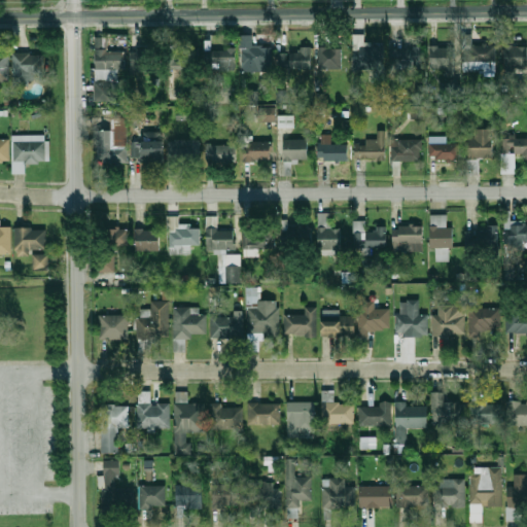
[(383,44),(361,44),(361,38),(352,38),(352,68),(383,68),(383,44)]
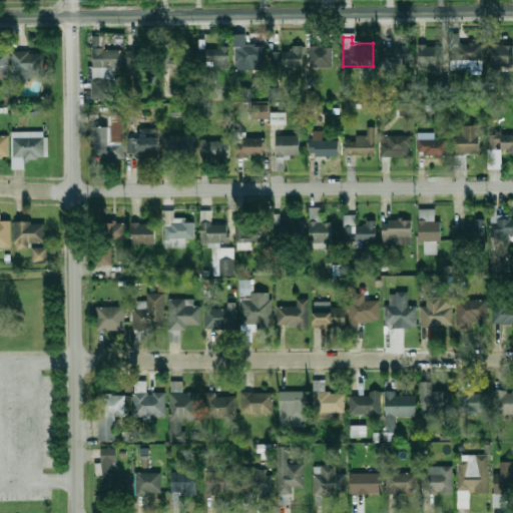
[(234,43),(234,69),(264,69),(264,43),(234,43)]
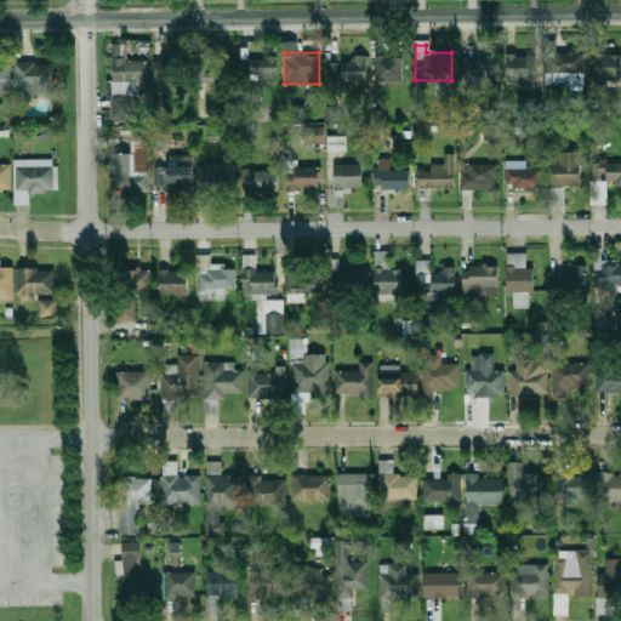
[(547,74),(584,74),(584,52),(547,52),(547,74)]
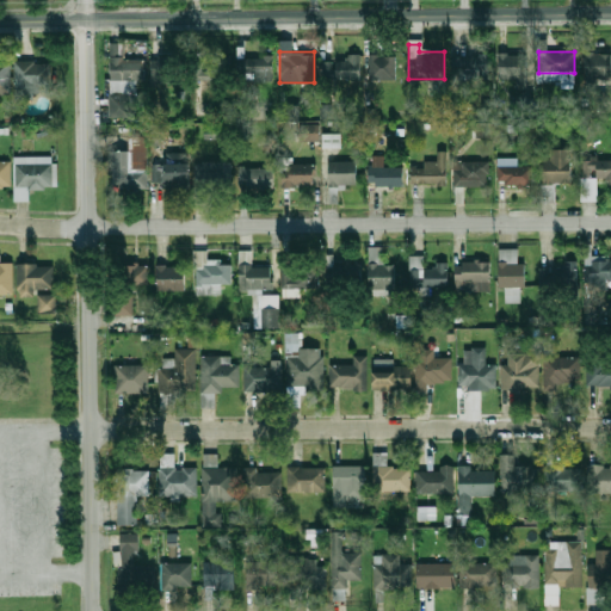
[(610,51),(584,51),(584,76),(610,76),(610,51)]
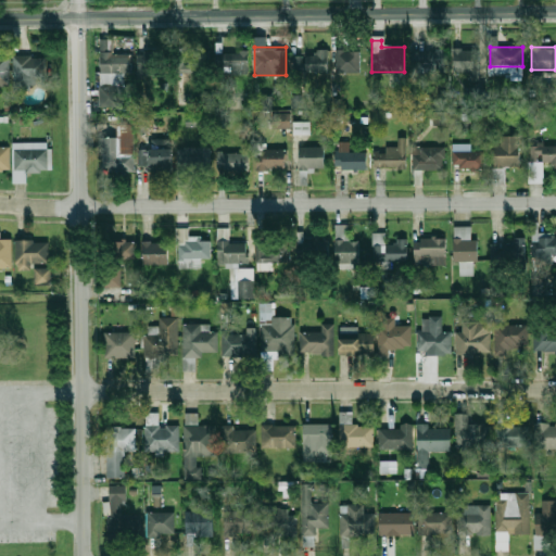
[(444,49),(412,49),(412,72),(444,72),(444,49)]
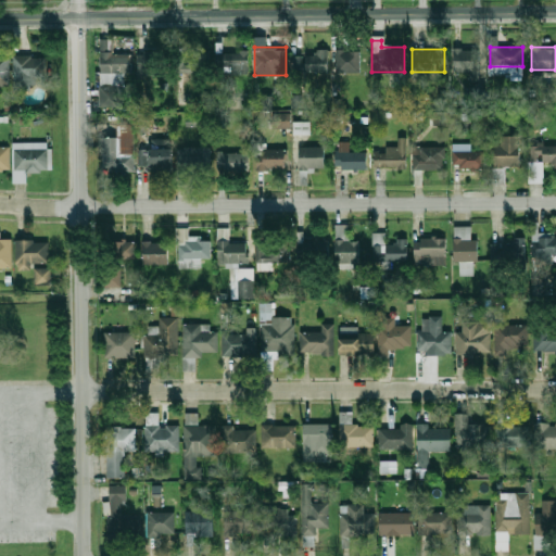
[(336,50),(336,72),(358,72),(358,50),(336,50)]
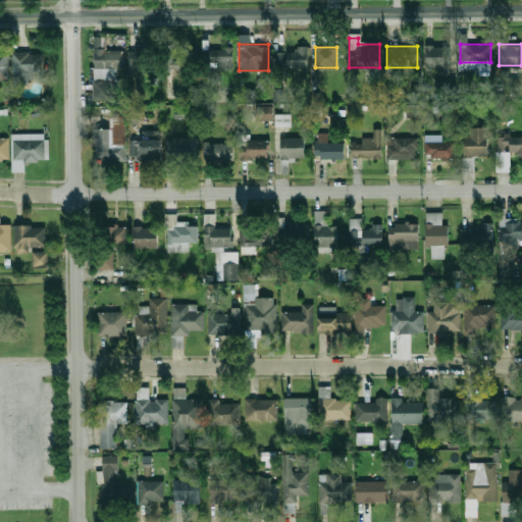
[(424,67),(439,67),(439,76),(450,76),(450,47),(424,47),(424,67)]
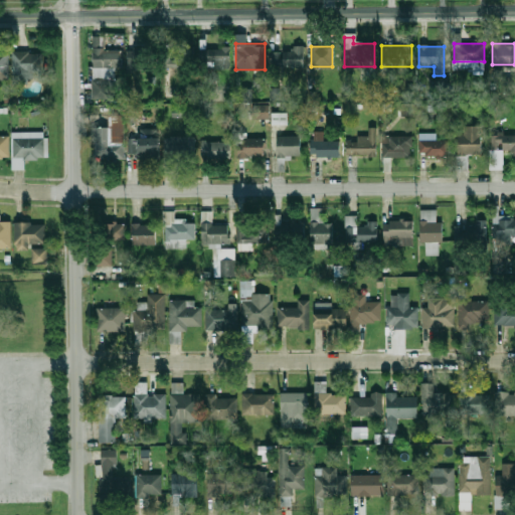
[(93,78),(118,78),(118,47),(93,47),(93,78)]
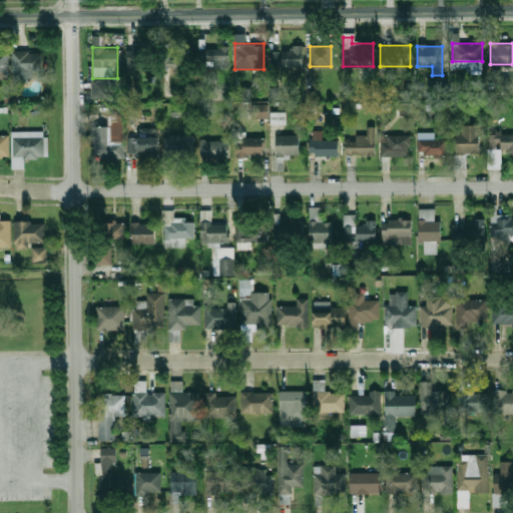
[(147,47),(126,47),(126,69),(147,69),(147,47)]
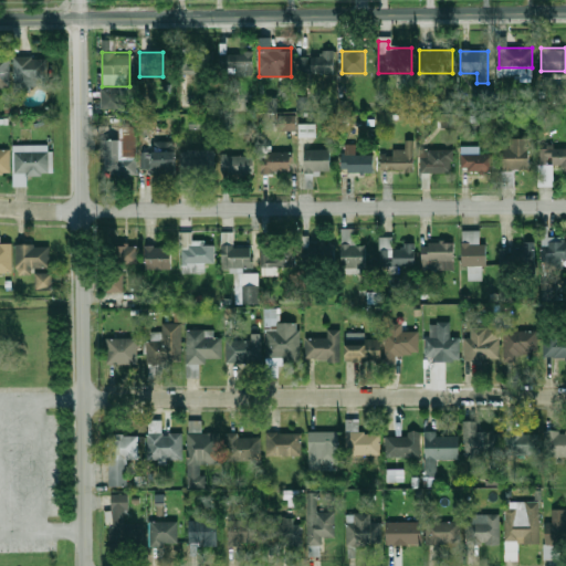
[(210,52),(187,52),(187,73),(210,73),(210,52)]
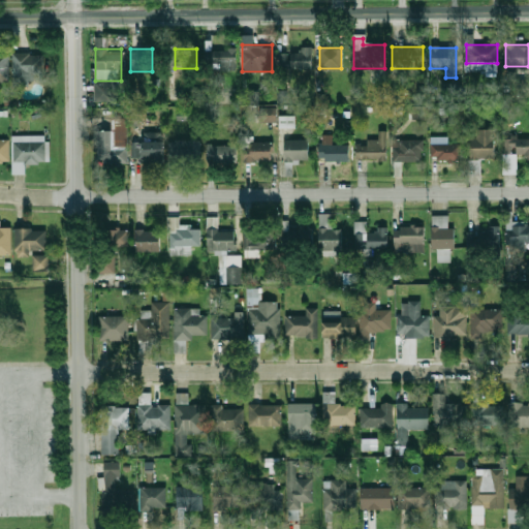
[(219,71),(237,71),(237,49),(205,49),(205,65),(219,65),(219,71)]
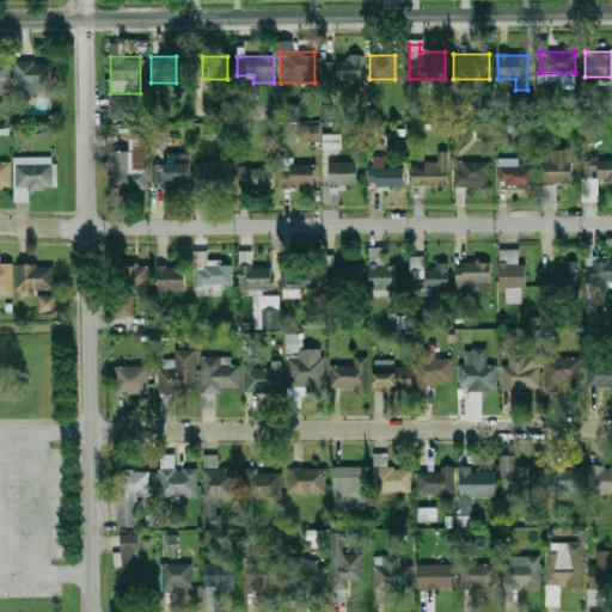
[(361,79),(361,57),(325,57),(325,79),(361,79)]
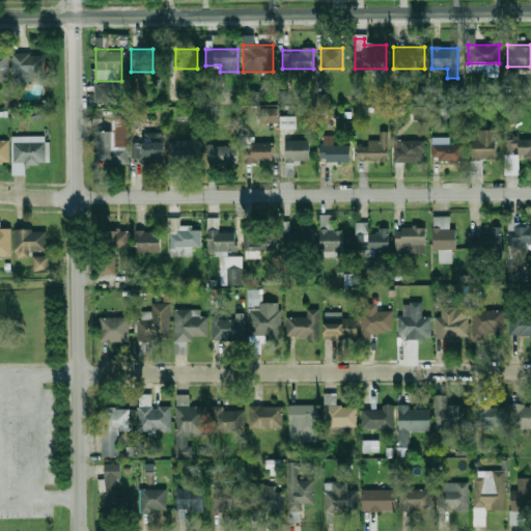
[(0,83),(9,83),(9,54),(0,54),(0,83)]
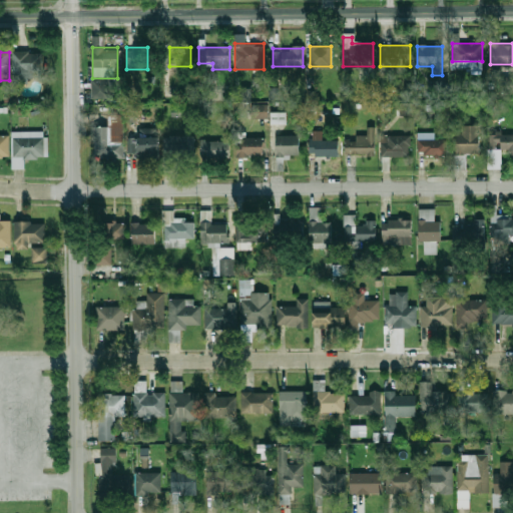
[(12,81),(37,81),(37,52),(12,52),(12,81)]
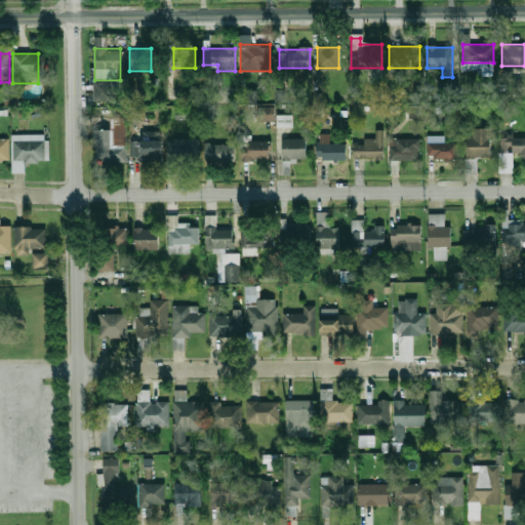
[(524,95),(524,79),(513,80),(513,95),(524,95)]
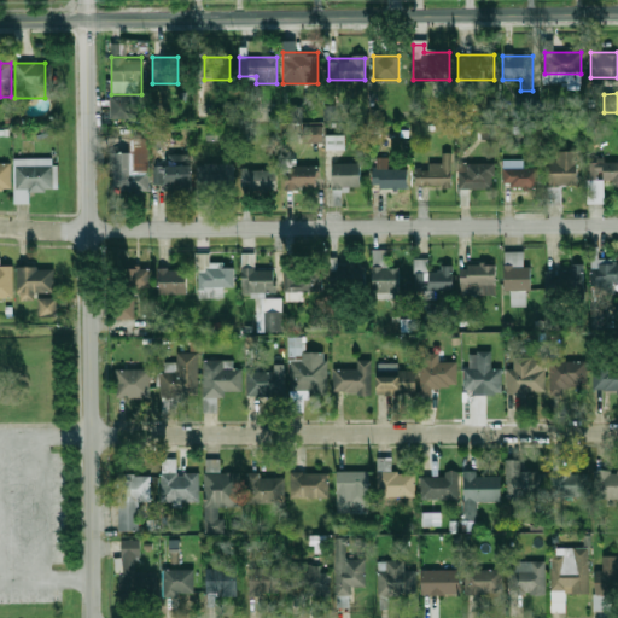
[(336,105),(325,105),(325,121),(336,121),(336,105)]
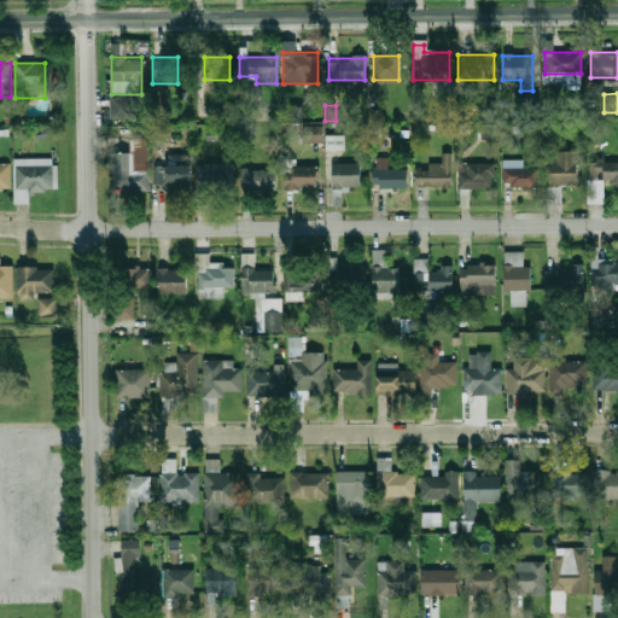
[(303,143),(322,143),(322,127),(303,126),(303,143)]
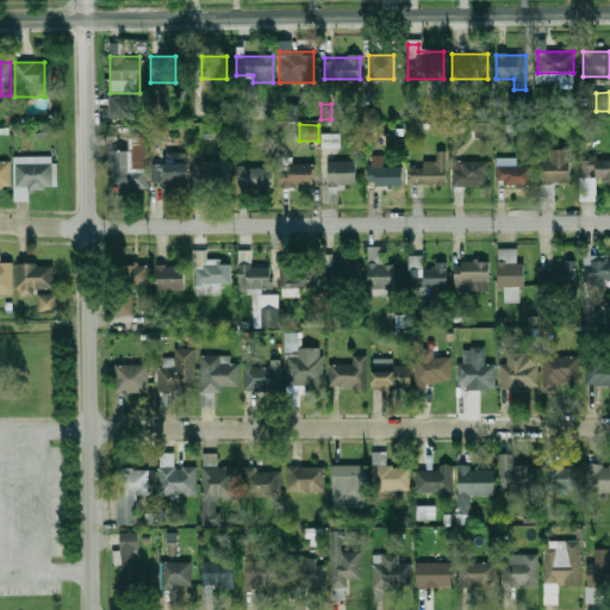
[(490,136),(490,124),(477,124),(475,136),(490,136)]
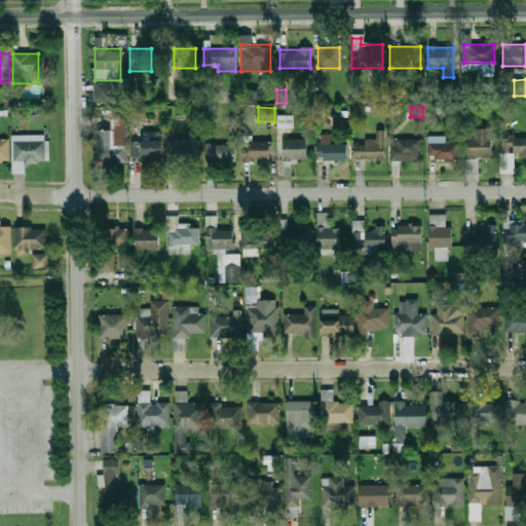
[(294,126),(294,115),(277,115),(277,127),(294,126)]
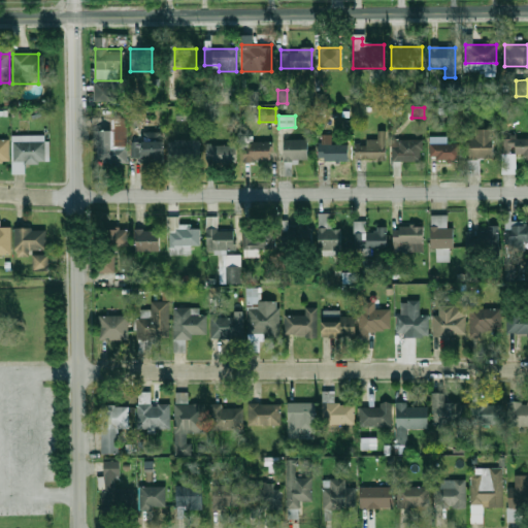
[(127,119),(112,119),(112,131),(97,131),(97,163),(127,163),(127,119)]
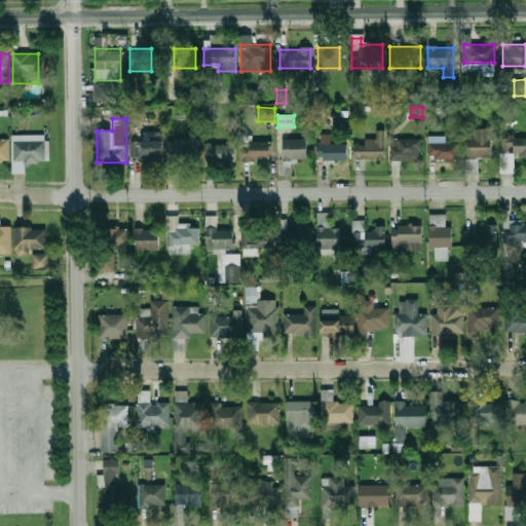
[(492,128),(473,128),(473,137),(467,137),(467,157),(492,157),(492,128)]
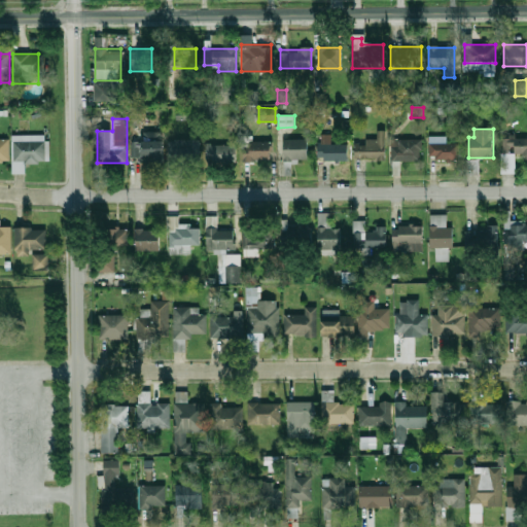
[(47,136),(12,136),(12,174),(26,174),(26,161),(47,161),(47,136)]
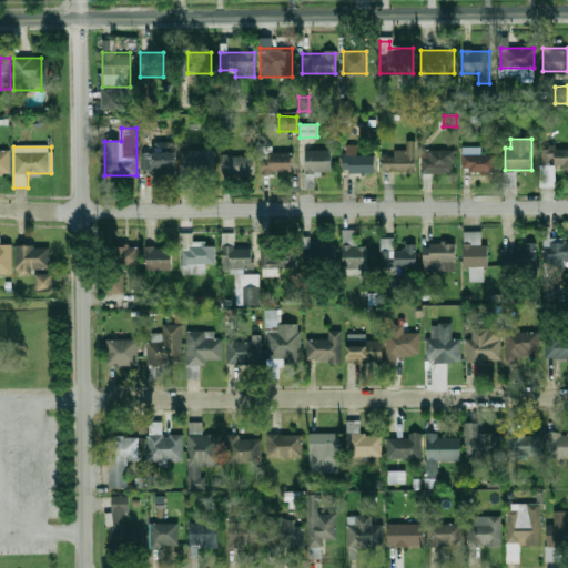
[(567,146),(540,146),(541,186),(556,186),(556,168),(567,168),(567,146)]
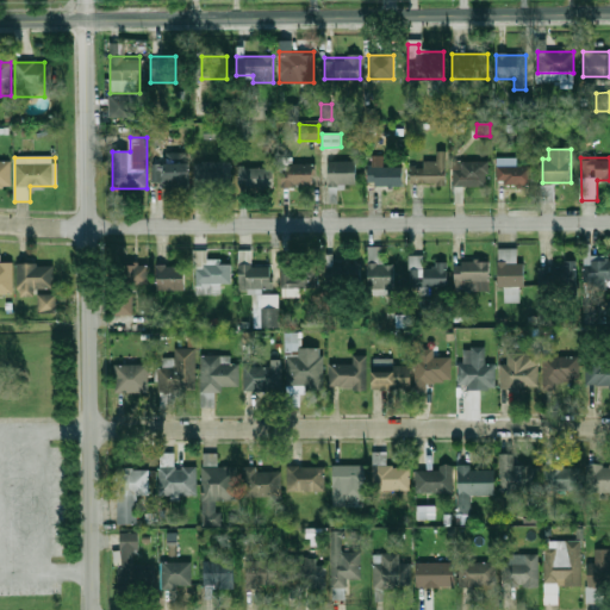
[(446,185),(446,160),(410,160),(410,185),(446,185)]
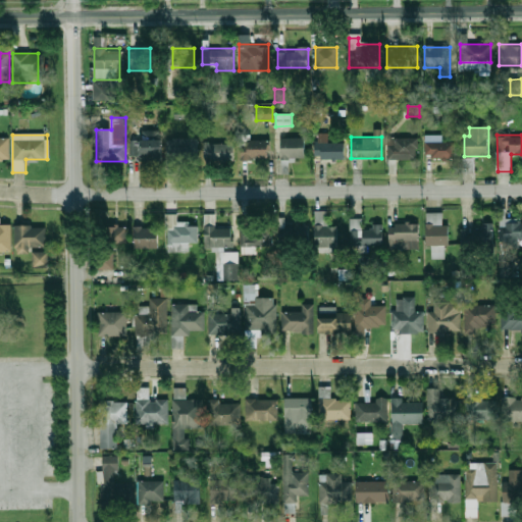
[(441,137),(425,137),(425,158),(455,158),(455,142),(441,142),(441,137)]
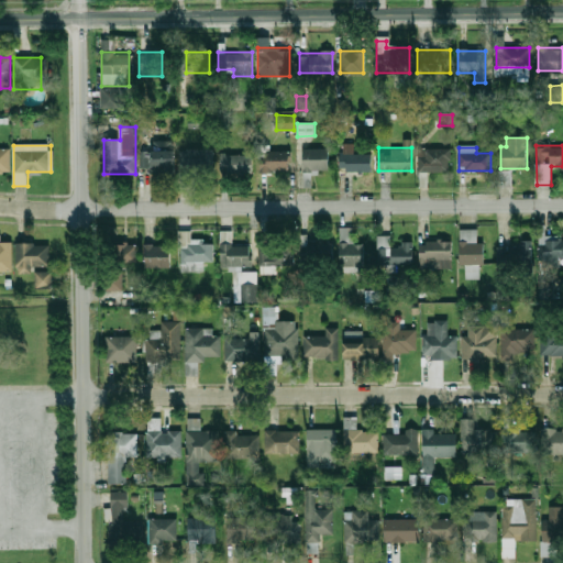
[(175,148),(143,148),(143,172),(175,172),(175,148)]
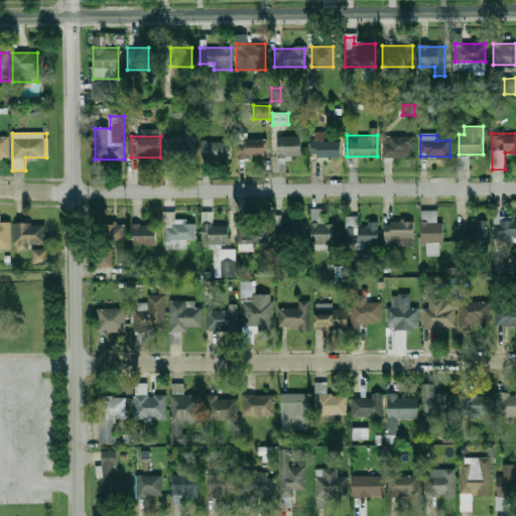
[(195,157),(195,136),(167,136),(167,157),(195,157)]
